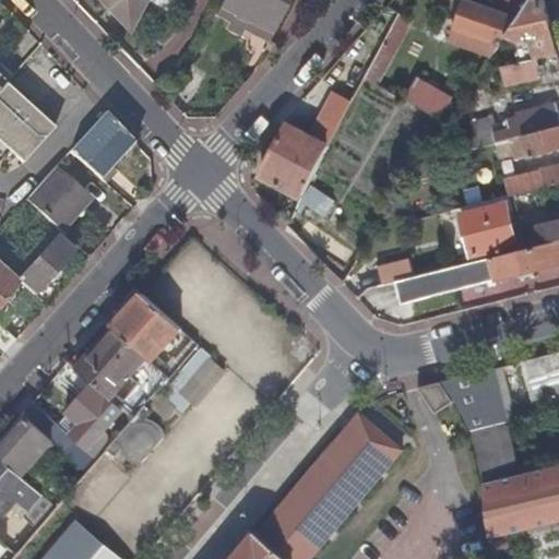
[(100,0),(126,26),(139,0),(100,0)]
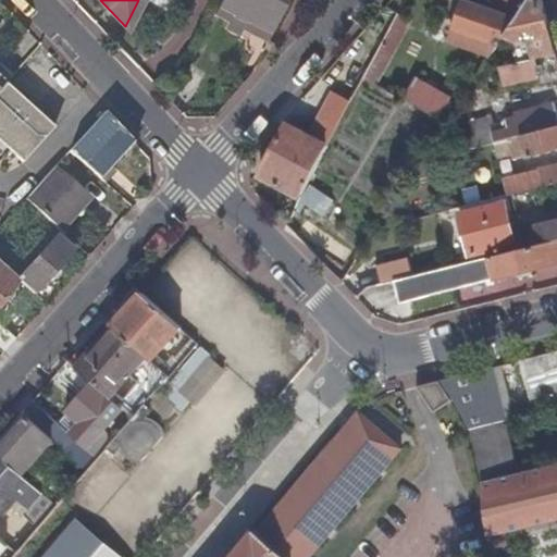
[(148,0),(170,11),(174,0),(148,0)]
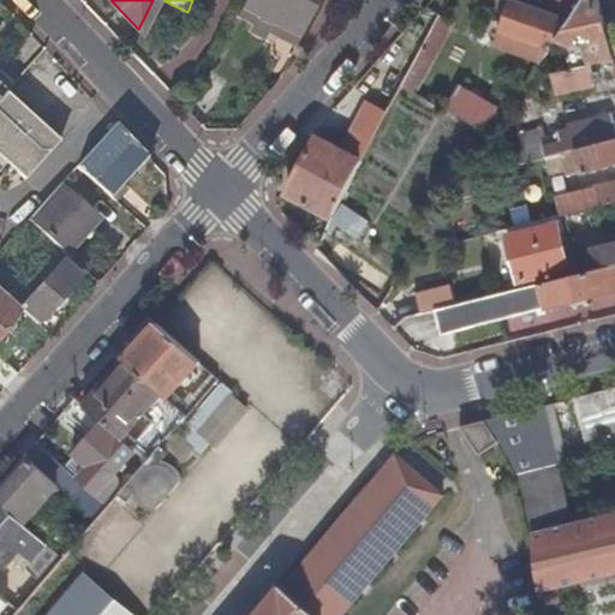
[(317,0),(245,0),(238,16),(296,45),(317,0)]
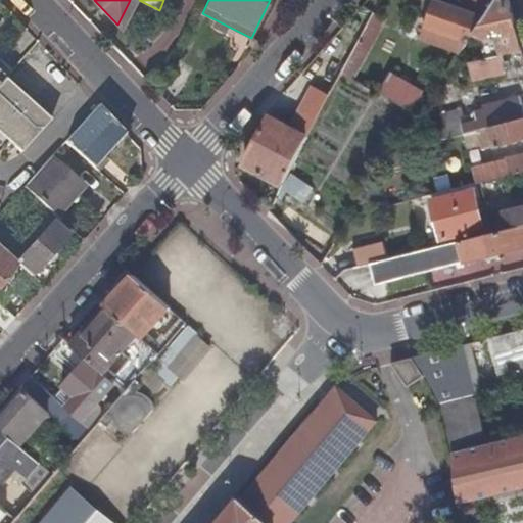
[(481,18),(493,0),(463,0),(459,10),(438,3),(434,2),(427,24),(432,26),(429,38),(461,49),(472,33),(481,18)]
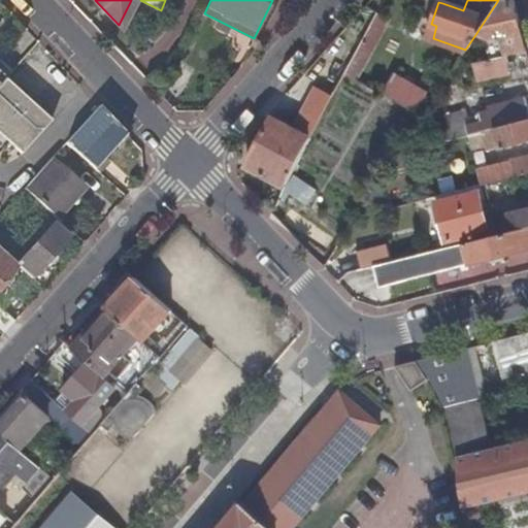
[(443,0),(442,3),(463,10),(467,0),(443,0)]
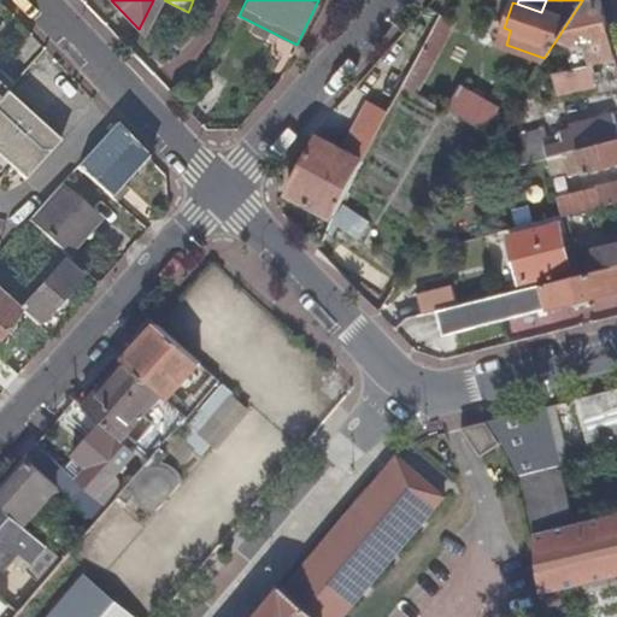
[(582,0),(568,22),(557,39),(570,45),(586,42),(591,65),(616,60),(600,0),(582,0)]
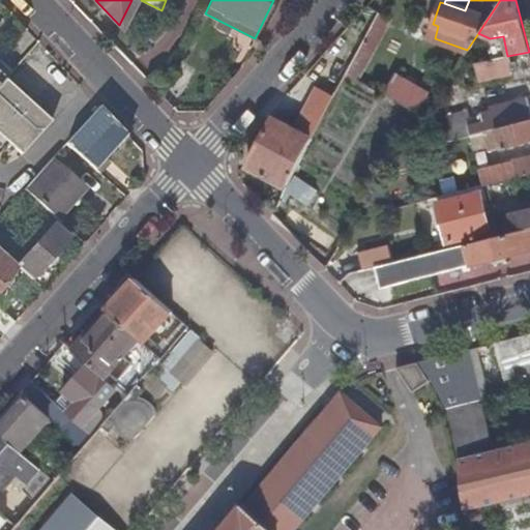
[(376,12),(349,63),(361,69),(388,19),(376,12)]
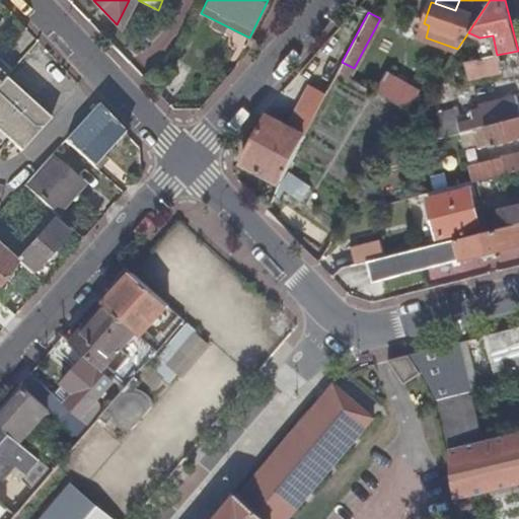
[(501,72),(497,55),(474,59),(468,60),(465,61),(468,78),(501,72)]
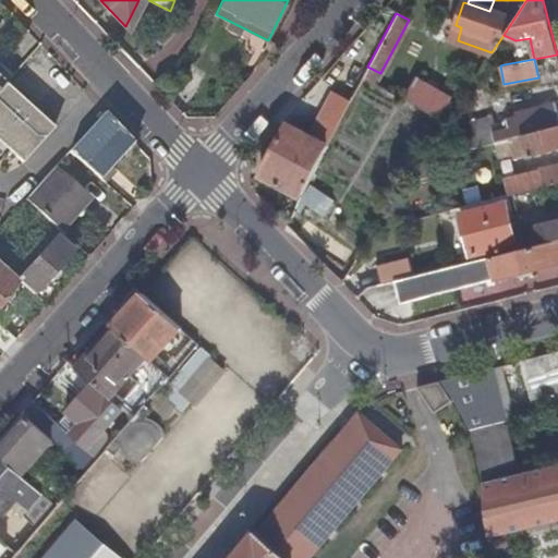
[(414,81),(404,98),(438,118),(448,99),(414,81)]
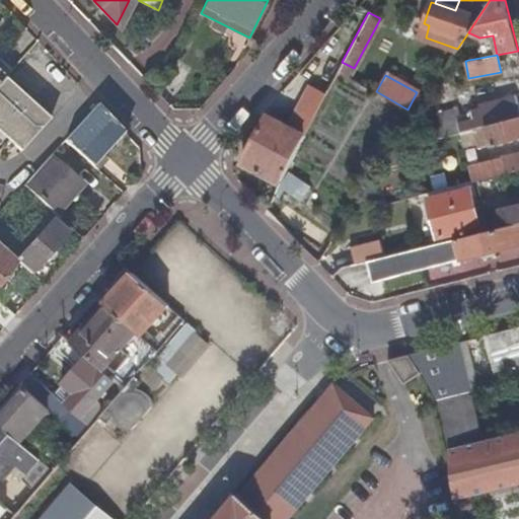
[(18,152),(49,120),(4,77),(0,81),(0,147),(7,141),(18,152)]
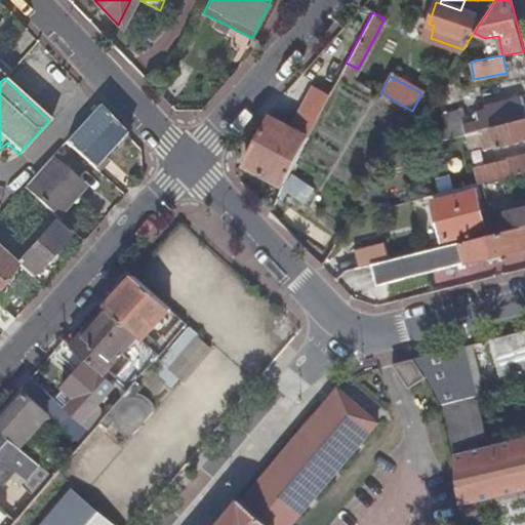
[(245,165),(282,185),(308,137),(329,95),(313,87),(291,129),(270,118),(245,165)]
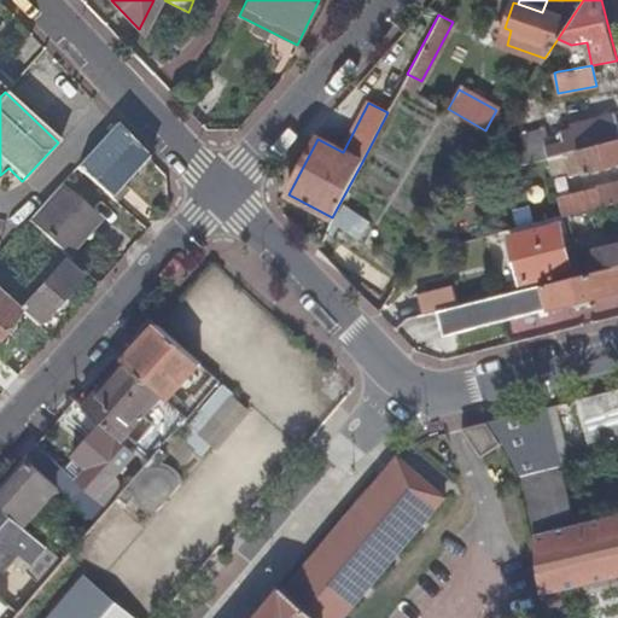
[(523,141),(528,163),(551,157),(563,155),(617,140),(617,128),(614,115),(571,127),(572,129),(560,132),(563,140),(547,144),(546,135),(523,141)]
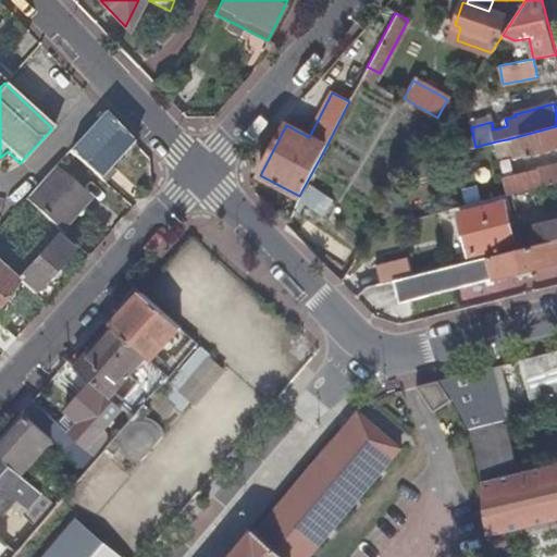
[(132,141),(103,113),(69,151),(98,178),(132,141)]
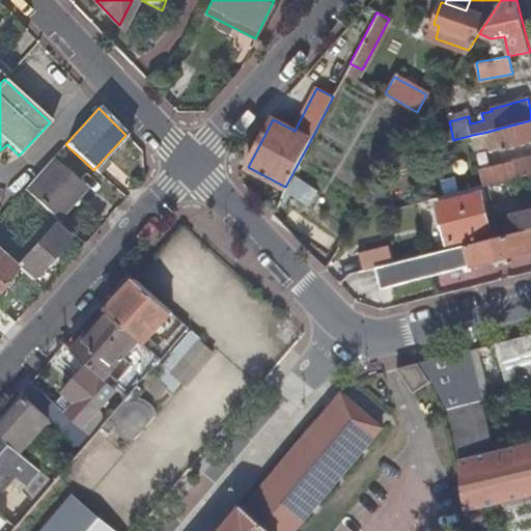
[(408,127),(413,130),(420,119),(414,117),(408,127)]
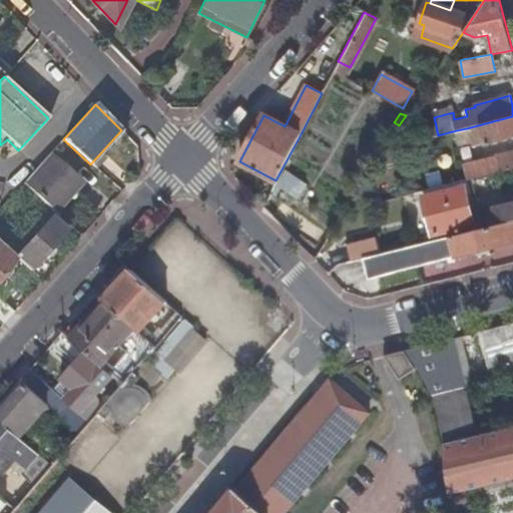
[(512,116),(467,128),(471,145),(484,142),(485,146),(512,138),(512,116)]
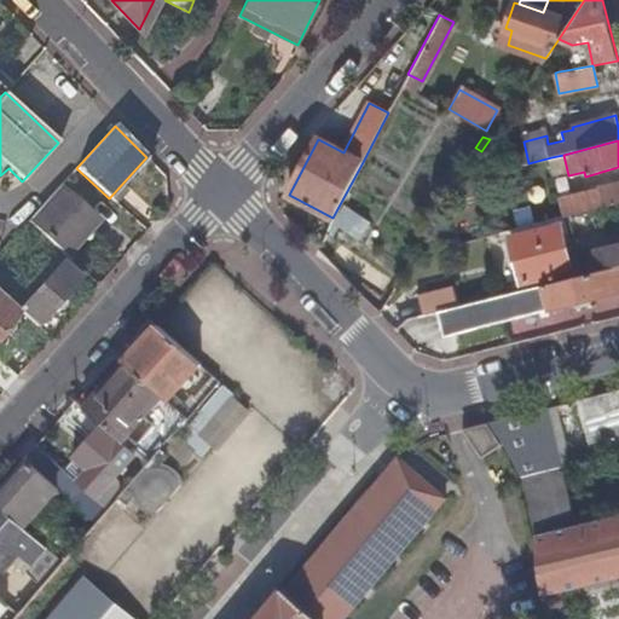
[(562,198),(567,217),(618,203),(618,183),(600,187),(600,190),(562,198)]
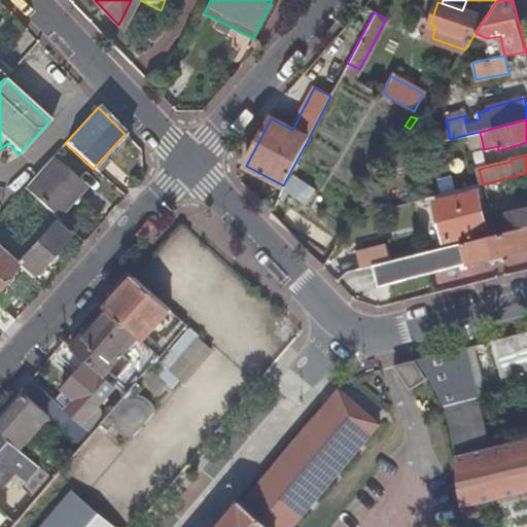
[(80,186),(50,157),(23,188),(53,216),(80,186)]
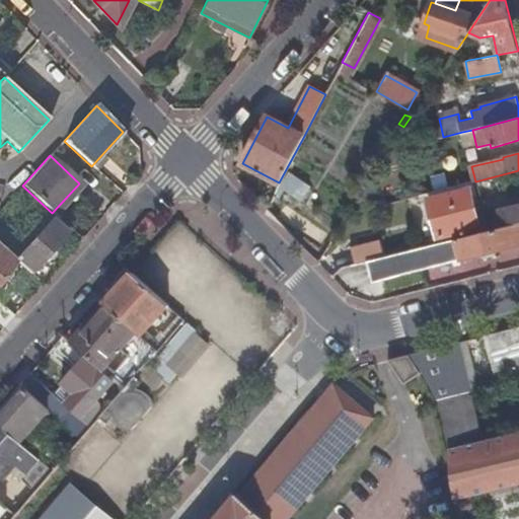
[(467,190),(430,198),(439,237),(476,228),(467,190)]
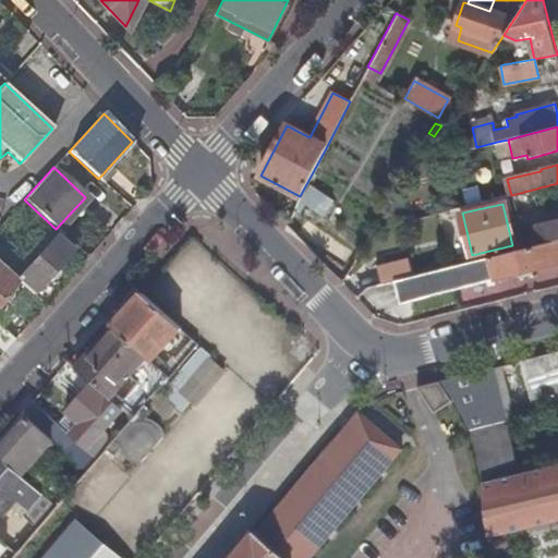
[(557,219),(531,227),(533,238),(522,241),(524,247),(557,239),(557,219)]
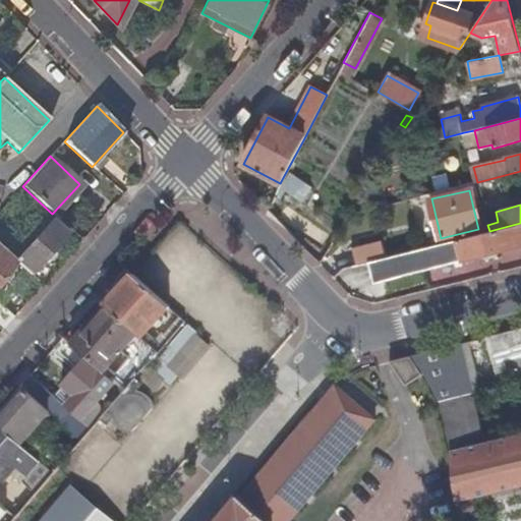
[(323,256),(334,238),(304,218),(295,232),(319,247),(315,251),(323,256)]
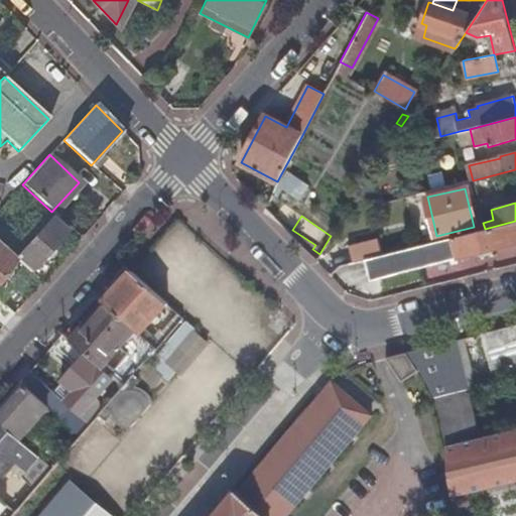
[(14,260),(29,273),(66,232),(50,219),(14,260)]
